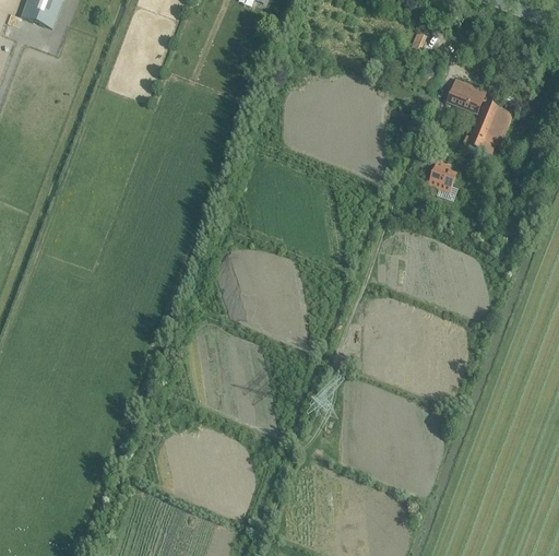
[(27,0),(22,16),(52,28),(62,0),(27,0)]
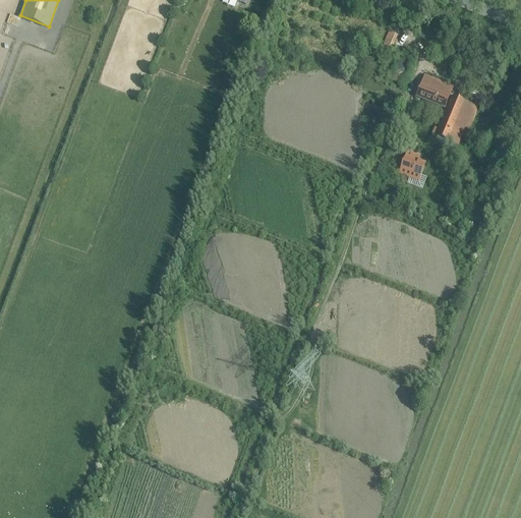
[(382,48),(391,52),(398,33),(400,34),(402,26),(391,22),(382,48)]
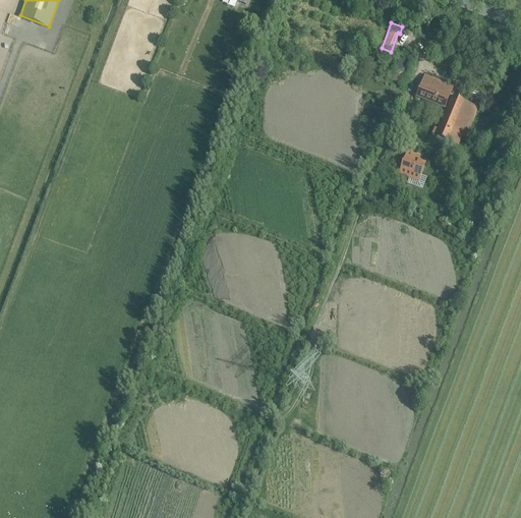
[(369,59),(361,55),(354,69),(353,68),(350,73),(352,74),(351,76),(358,80),(369,59)]
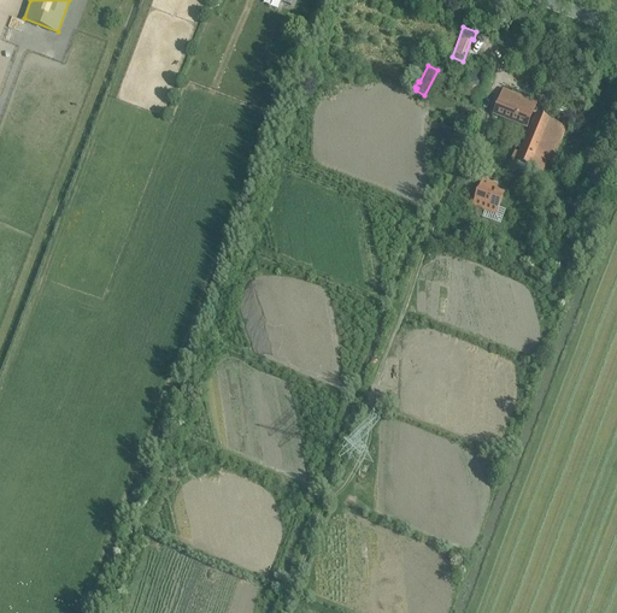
[(587,87),(577,83),(571,98),(582,101),(587,87)]
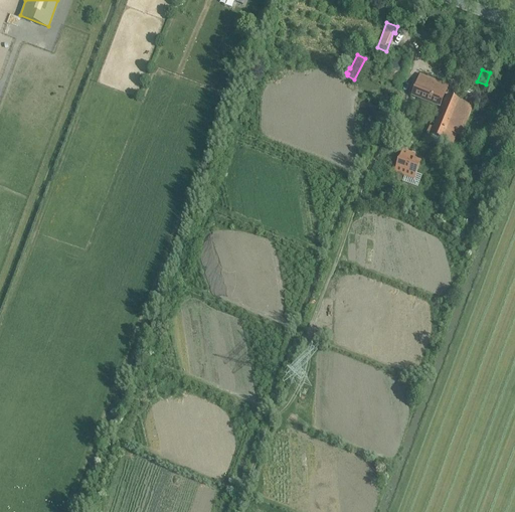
[(448,83),(420,72),(412,94),(440,105),(448,83)]
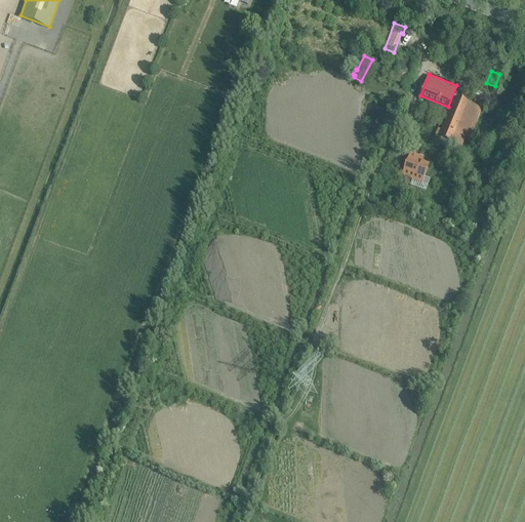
[(478,105),(455,95),(441,128),(438,127),(435,133),(438,135),(440,136),(438,142),(457,149),(459,145),(461,146),(466,135),(469,136),(481,107),(478,106),(478,105)]
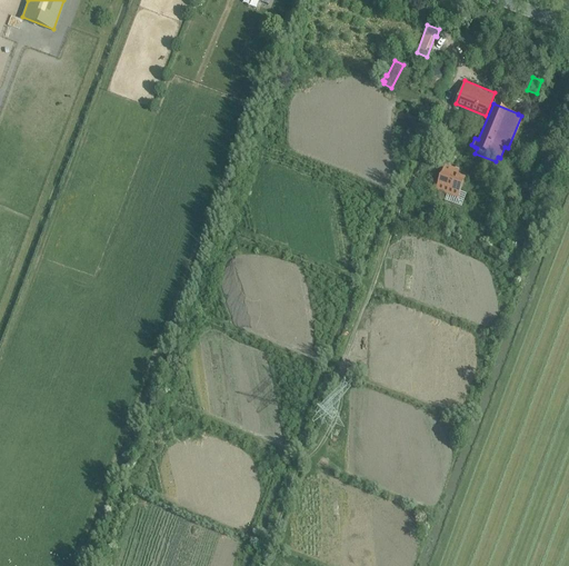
[(460,168),(446,162),(436,188),(447,192),(445,198),(461,205),(466,191),(460,190),(466,176),(460,174),(460,175),(458,174),(460,168)]
